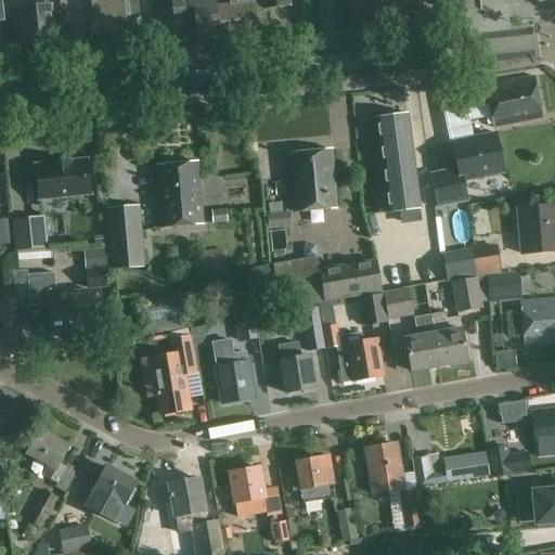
[(65,0),(50,0),(51,4),(16,9),(21,48),(56,43),(54,23),(68,22),(65,0)]
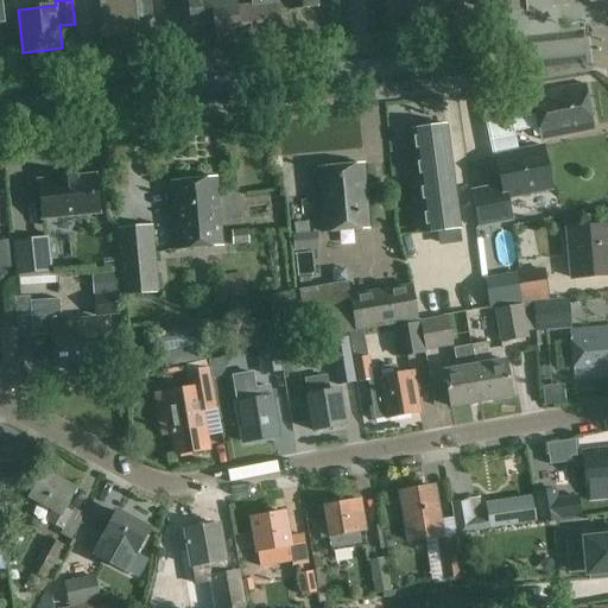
[(150,6),(138,7),(137,0),(94,0),(97,25),(94,25),(95,44),(152,39),(150,6)]
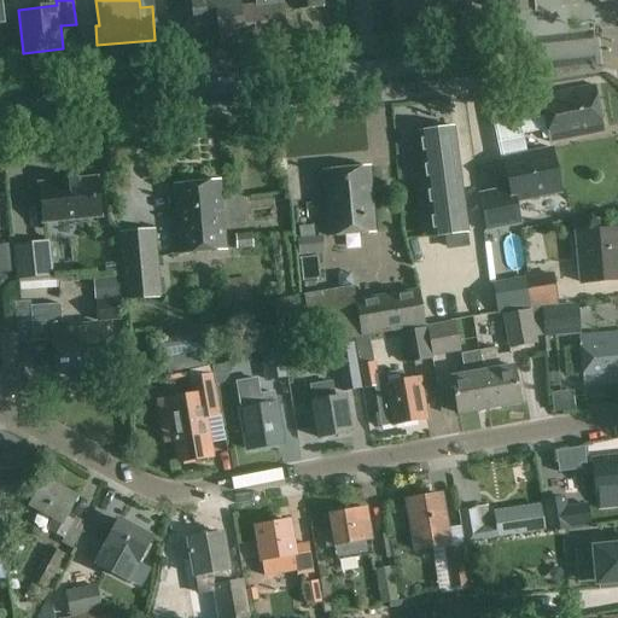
[(191,0),(193,27),(217,24),(220,44),(245,41),(242,9),(239,9),(238,0),(191,0)]
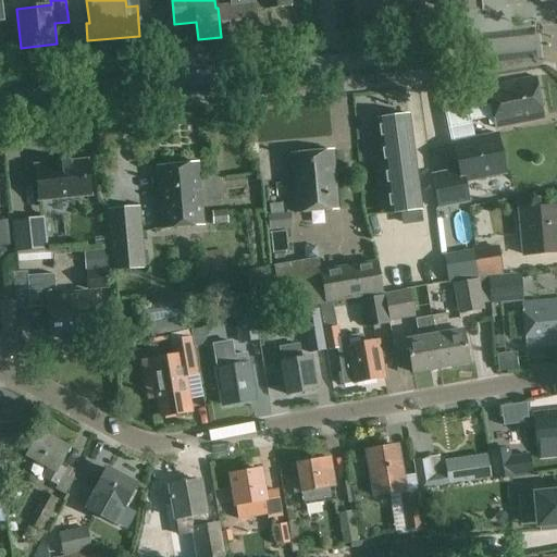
[(218,8),(221,37),(256,34),(254,11),(251,0),(214,0),(215,8),(218,8)]
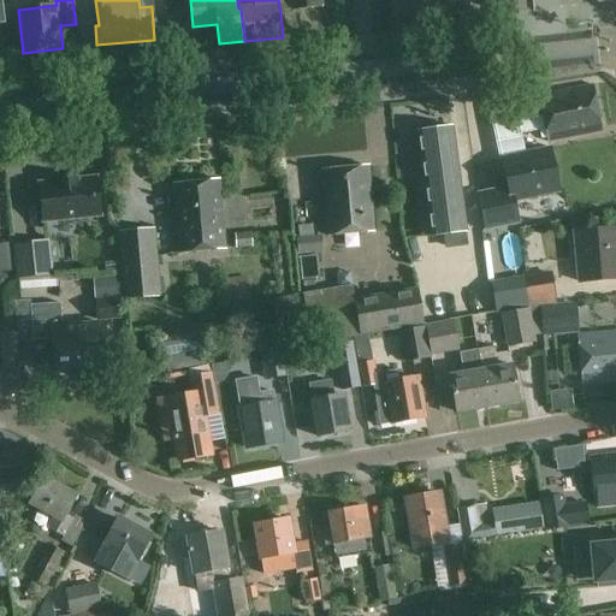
[(278,0),(280,12),(321,7),(319,0),(278,0)]
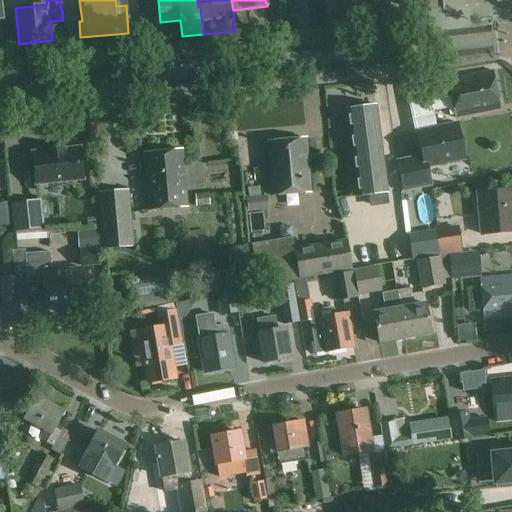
[(354,0),(356,12),(386,9),(385,0),(354,0)]
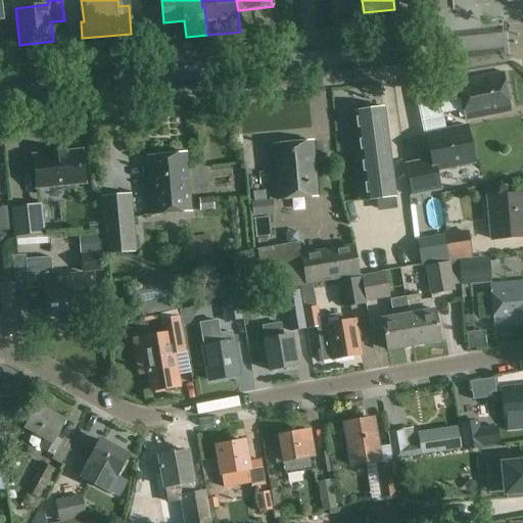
[(419,106),(461,98),(465,121),(511,112),(503,70),(457,80),(458,83),(416,91),(419,106)]
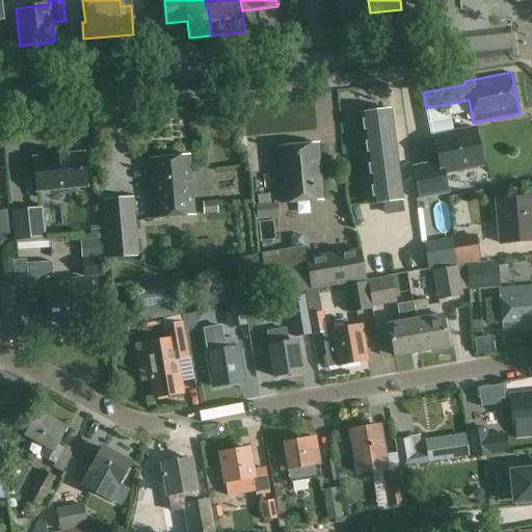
[(372,205),(402,201),(391,110),(360,114),(372,205)]
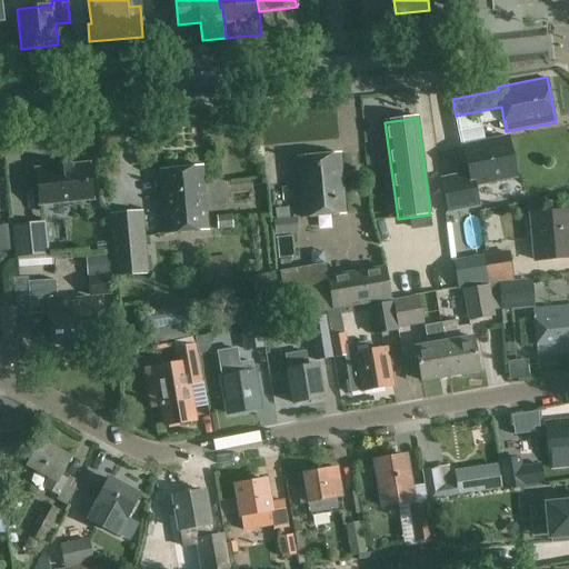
[(509,161),(511,161),(507,138),(467,146),(472,175),(441,181),(448,211),(479,205),(475,182),(512,175),(509,161)]
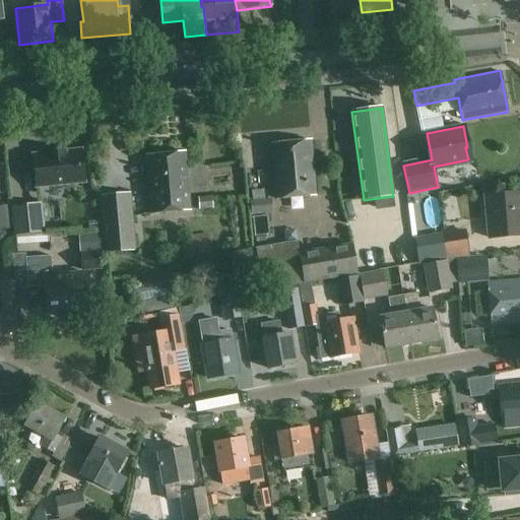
[(310,140),(271,143),(276,197),(315,194),(310,140)]
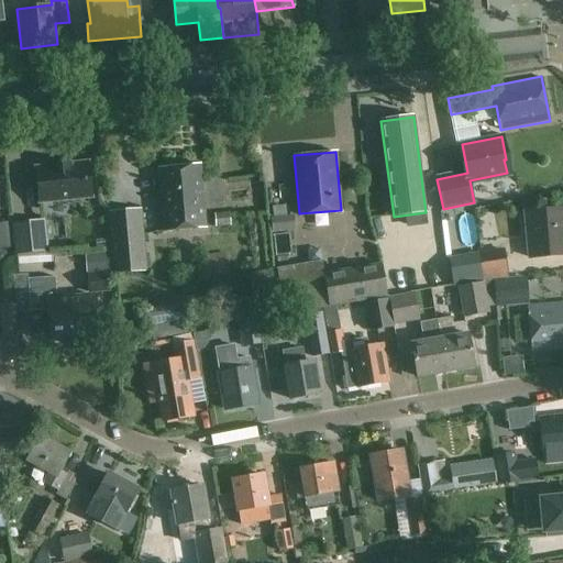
[(431,178),(452,175),(449,156),(428,159),(431,178)]
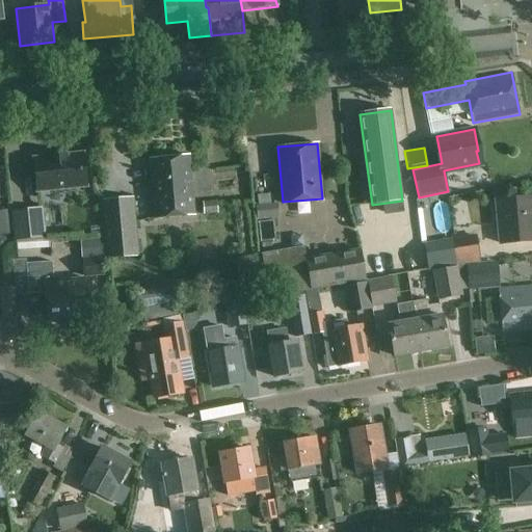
[(33,159),(37,192),(86,187),(83,154),(33,159)]
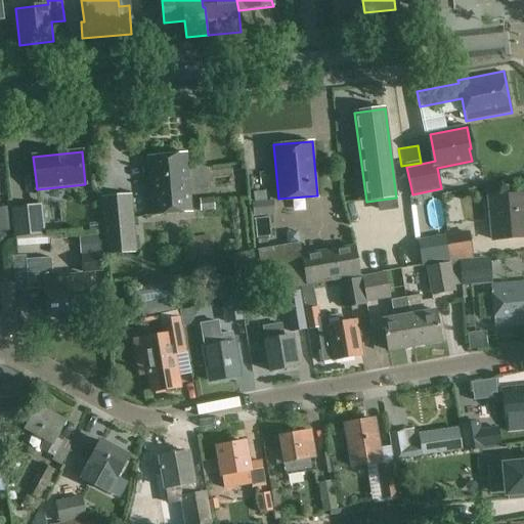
[(186,153),(147,156),(153,213),(191,210),(186,153)]
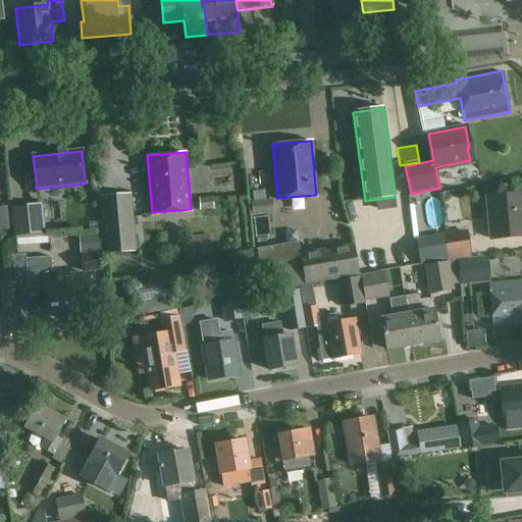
[(126,186),(98,189),(103,245),(133,242),(126,186)]
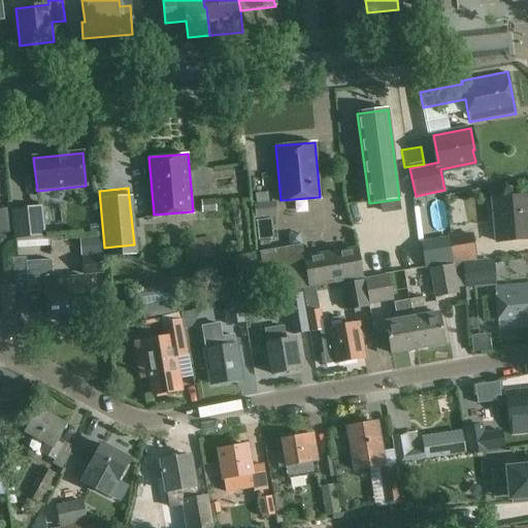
[(527,198),(527,194),(493,197),(497,240),(527,237),(527,198)]
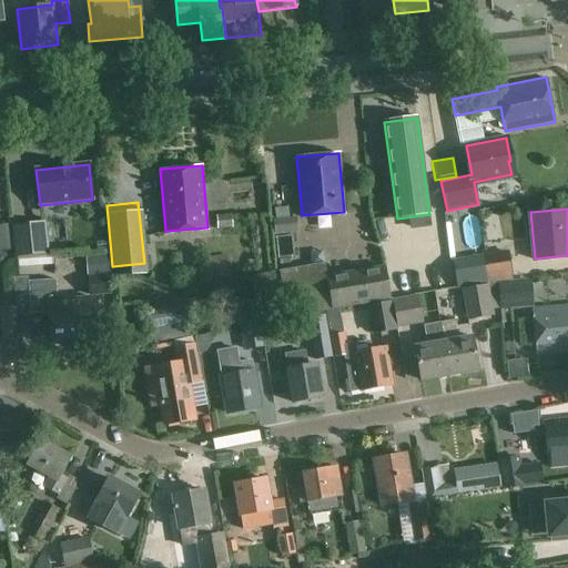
[(216,215),(217,229),(232,227),(232,214),(216,215)]
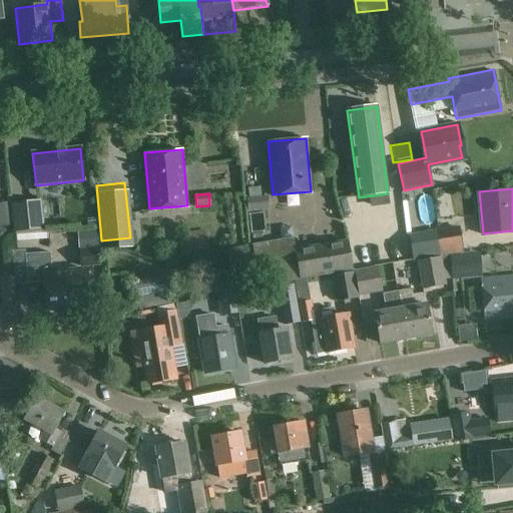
[(318,211),(318,202),(261,203),(261,193),(241,193),(241,202),(258,201),(258,218),(302,217),(302,211),(318,211)]
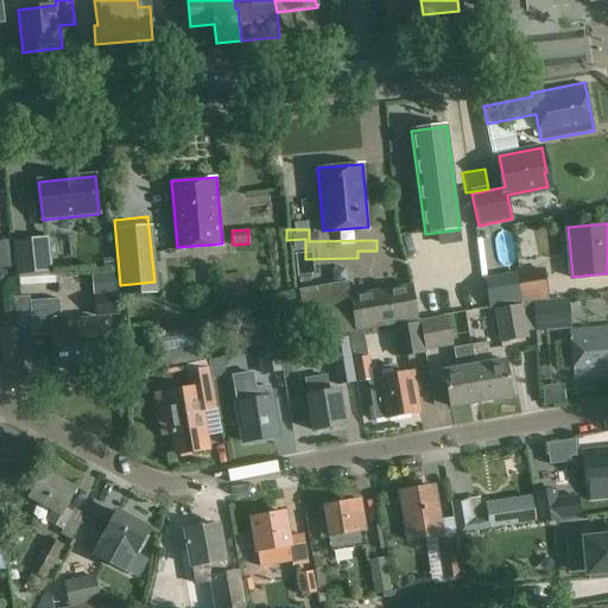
[(50,271),(46,239),(13,242),(17,274),(50,271)]
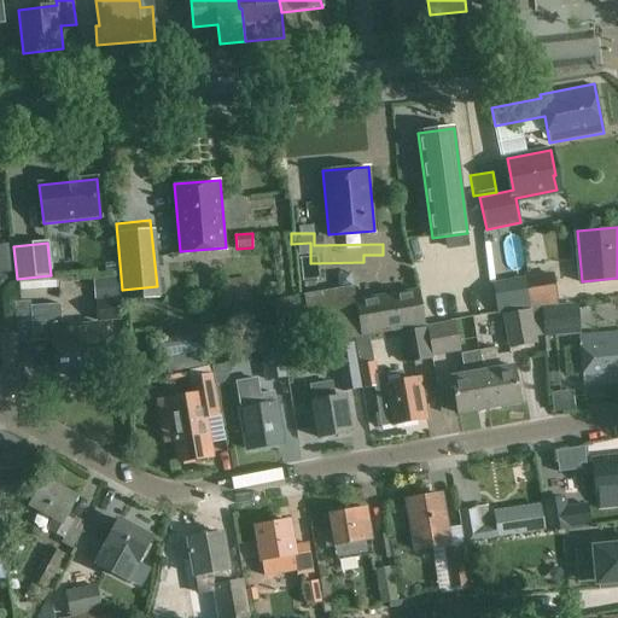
[(104,245),(62,246),(63,257),(105,255),(104,245)]
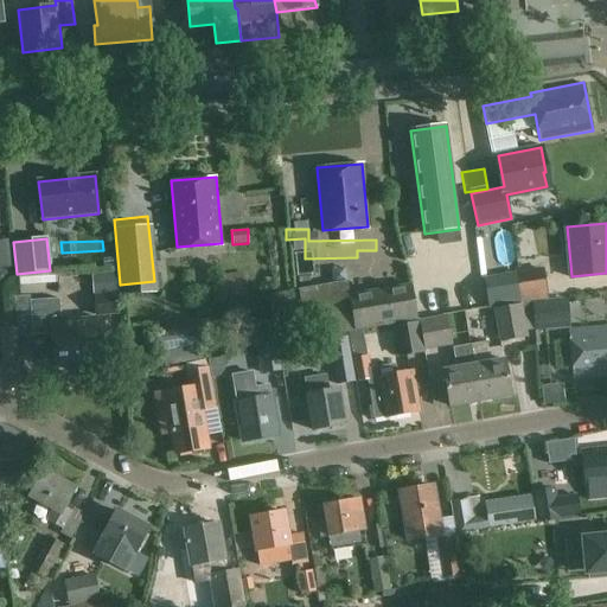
[(518,273),(519,301),(545,298),(542,269),(518,273)]
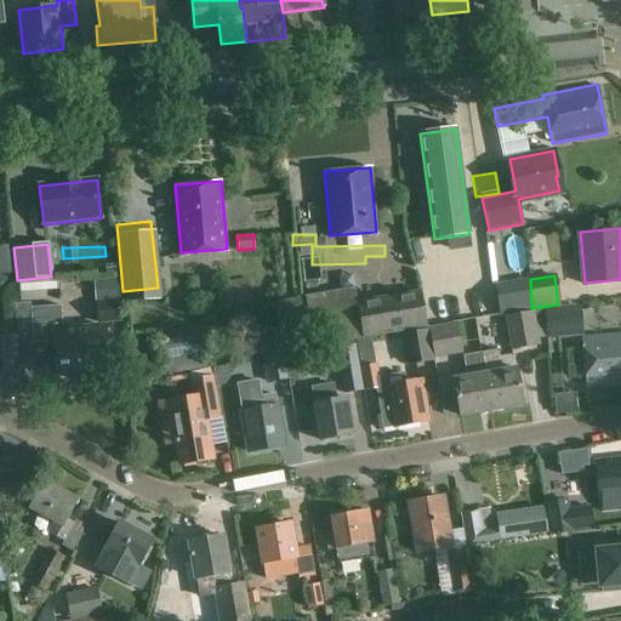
[(251,302),(249,279),(226,281),(228,306),(251,302)]
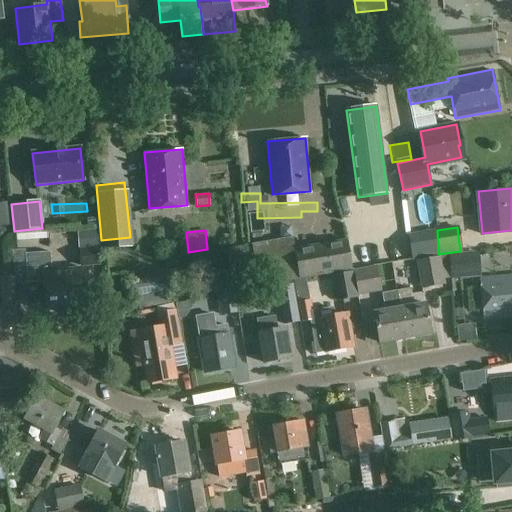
[(438,254),(437,230),(408,234),(412,258),(438,254)]
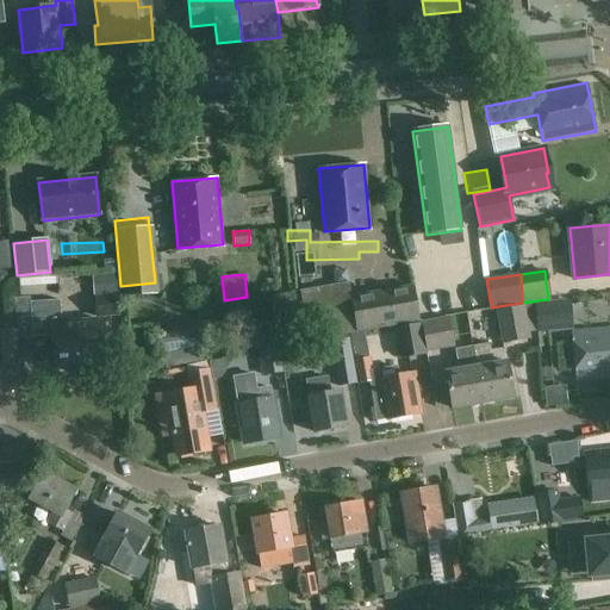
[(319,336),(348,332),(365,329),(419,321),(414,287),(352,298),(349,284),(299,293),(307,338),(319,336)]
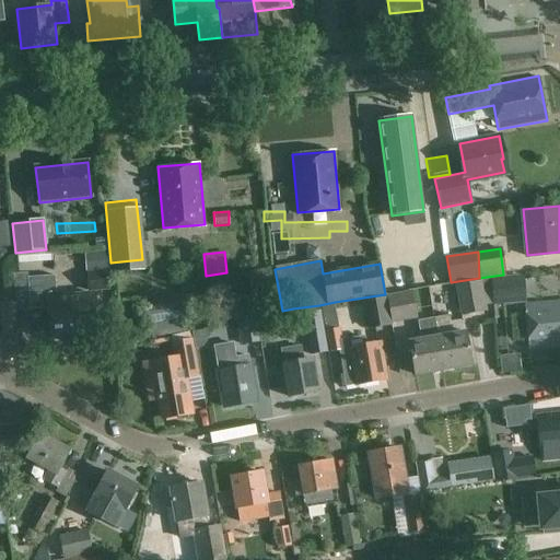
[(109,270),(108,270),(86,272),(88,291),(112,290),(109,270)]
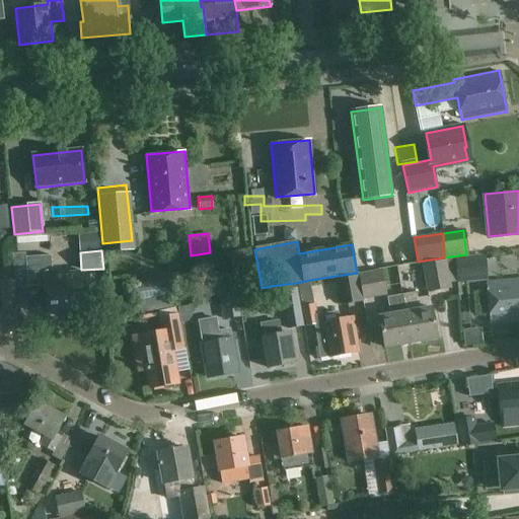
[(452,283),(487,281),(486,255),(469,256),(422,264),(428,292),(452,288),(452,283)]
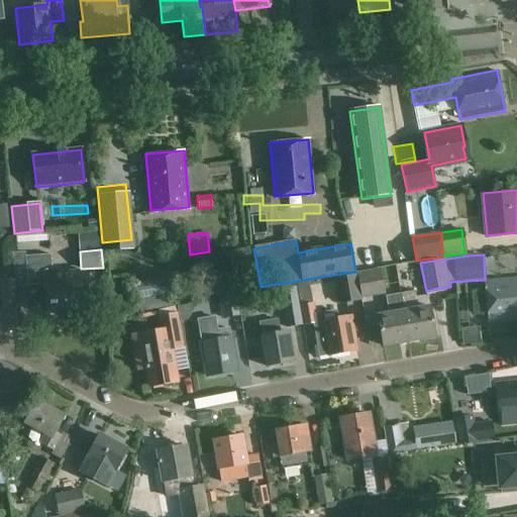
[(25,256),(27,286),(44,285),(45,306),(89,302),(86,270),(52,273),(50,255),(25,256)]
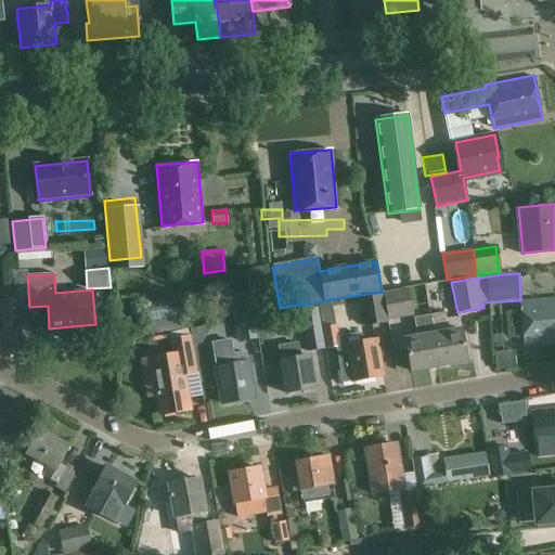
[(278,297),(274,278),(247,281),(250,301),(278,297)]
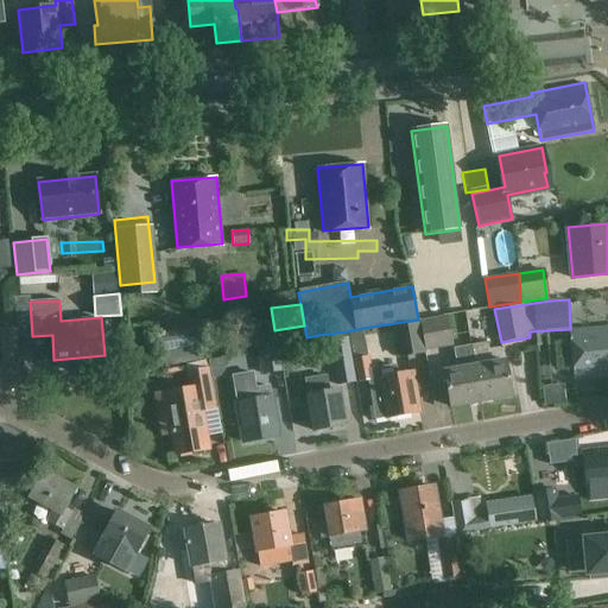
[(441,347),(442,358),(455,355),(454,348),(449,316),(420,321),(420,324),(419,324),(424,350),(441,347)]
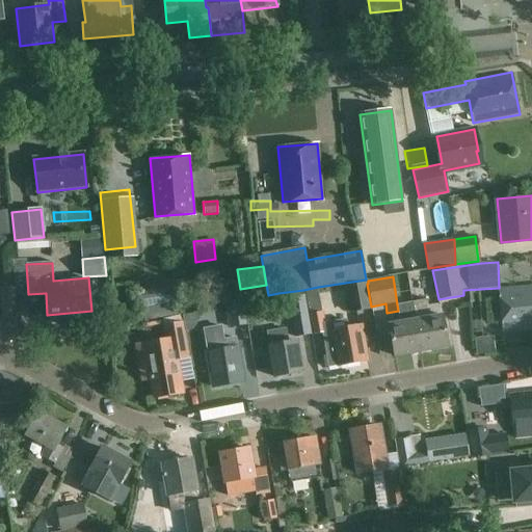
[(348,311),(371,307),(367,284),(344,288),(348,311)]
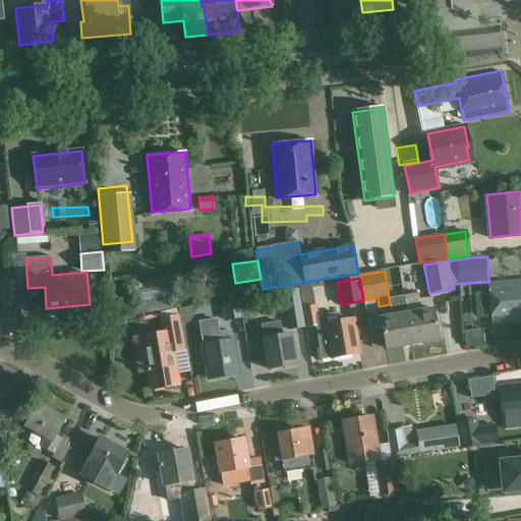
[(520,280),(488,283),(491,324),(520,322),(520,280)]
